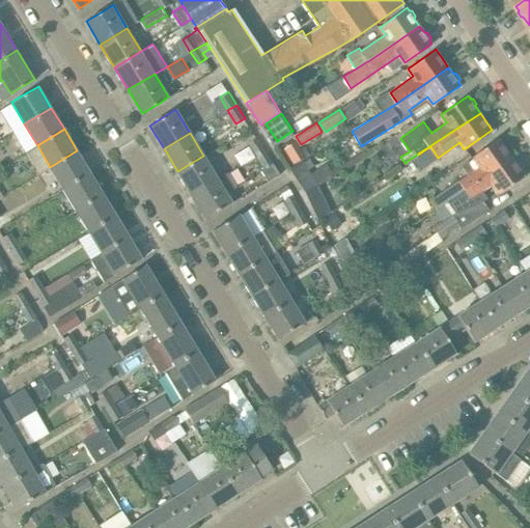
[(249,142),(256,155),(266,149),(258,137),(249,142)]
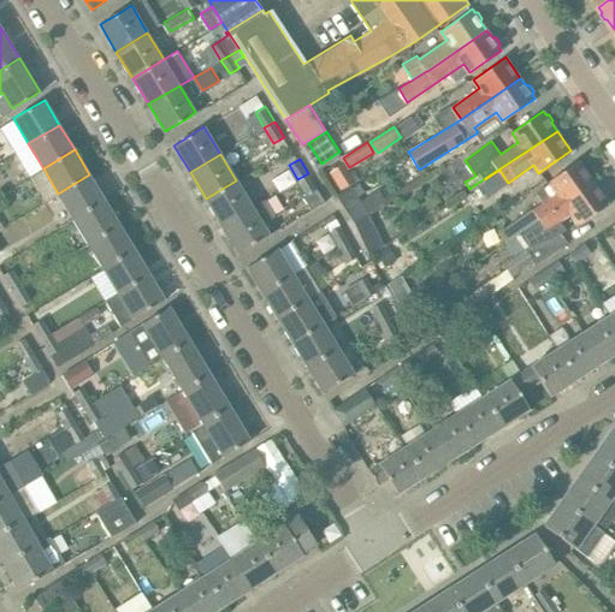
[(593,183),(586,172),(586,167),(584,164),(580,164),(578,160),(534,190),(542,201),(500,230),(508,242),(520,233),(540,220),(593,183)]
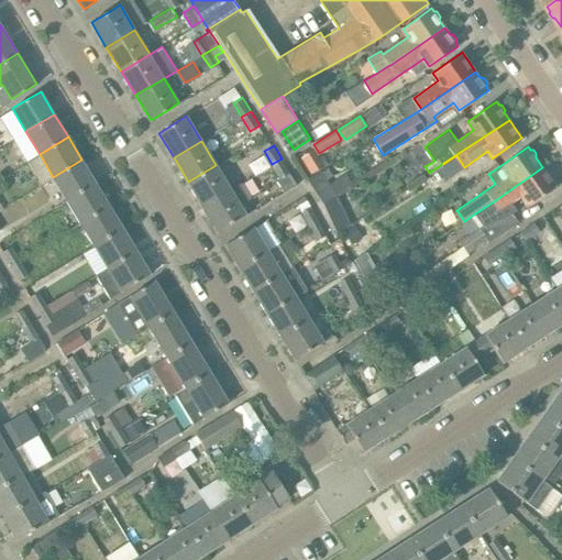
[(315,150),(302,157),(312,173),(323,165),(315,150)]
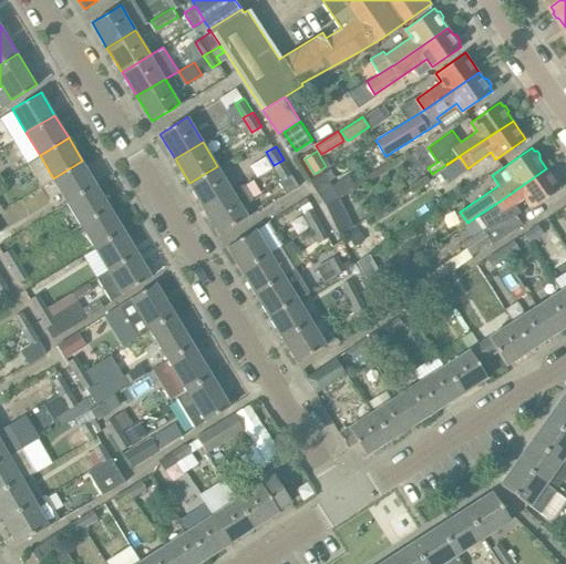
[(299,185),(284,160),(274,165),(283,180),(280,181),(287,193),(299,185)]
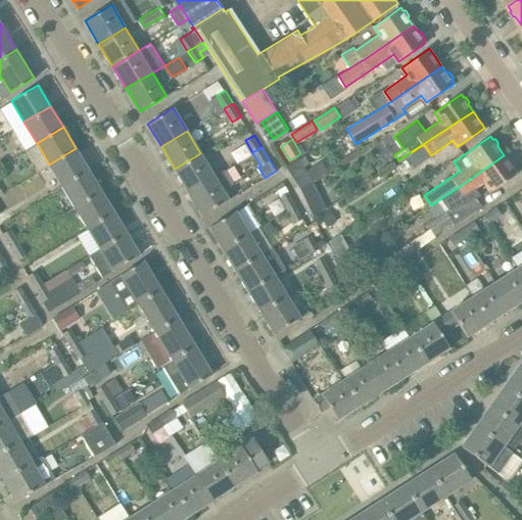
[(89,169),(76,148),(49,164),(62,185),(89,169)]
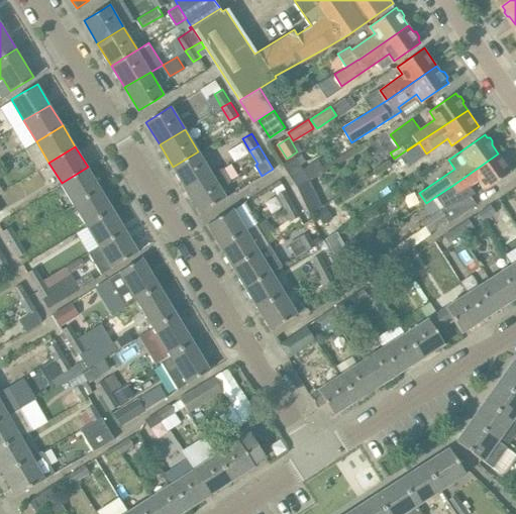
[(173,167),(186,189),(212,174),(198,151),(173,167)]
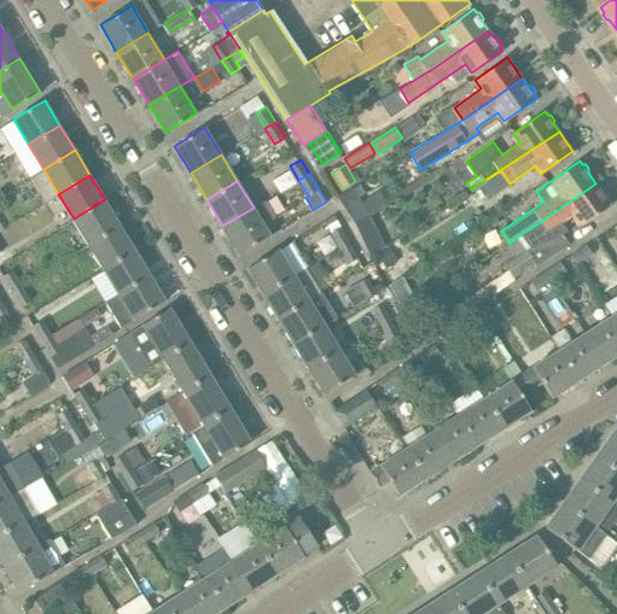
[(522,234),(531,247),(569,231),(562,221),(572,214),(581,226),(611,204),(610,203),(611,198),(606,193),(603,193),(595,183),(542,221),(522,234)]
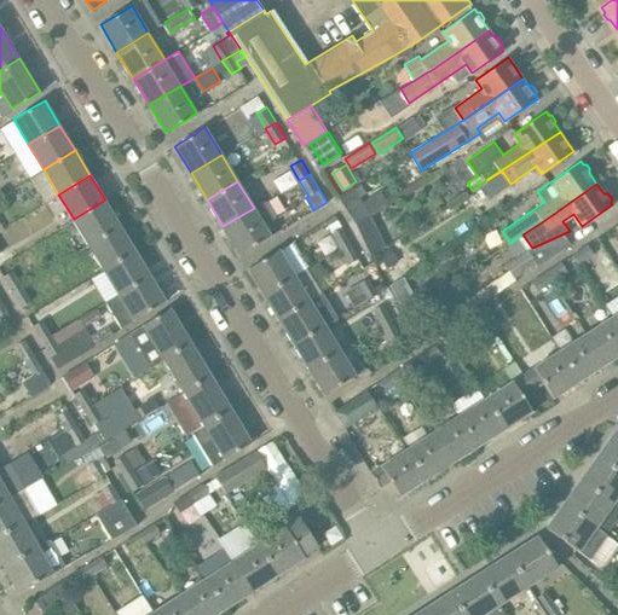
[(354,186),(339,196),(356,221),(370,212),(354,186)]
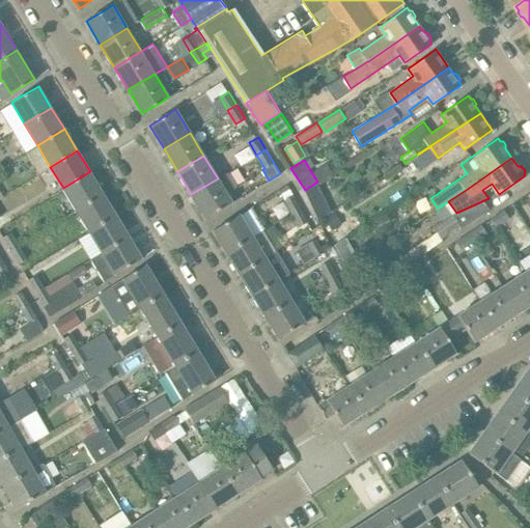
[(414,177),(407,164),(390,172),(388,173),(395,187),(414,177)]
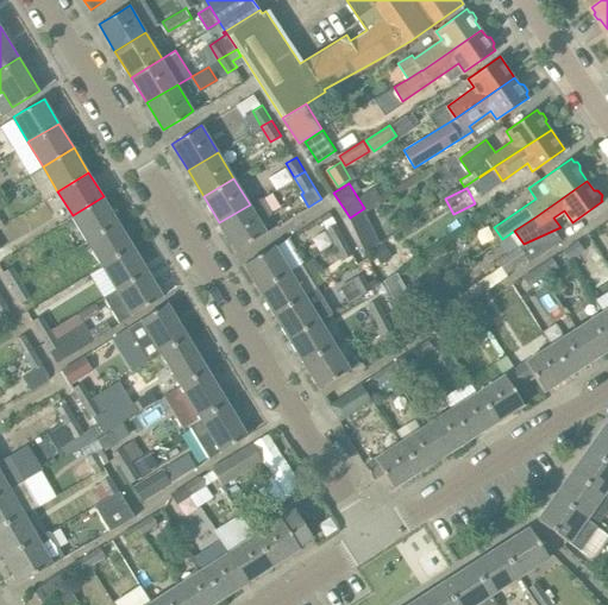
[(75,247),(87,240),(118,221),(104,196),(73,215),(61,222),(75,247)]
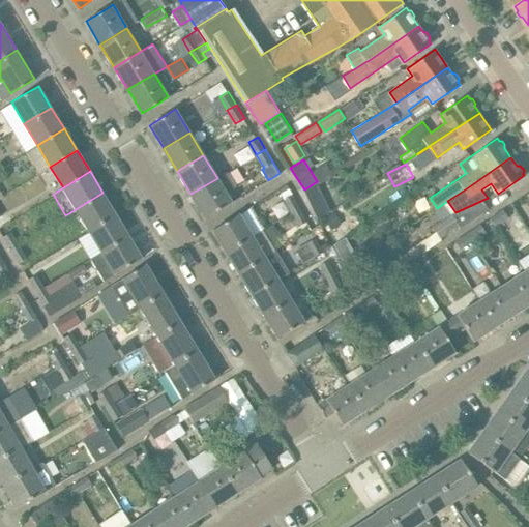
[(218,178),(217,178),(190,194),(205,217),(231,202),(225,192),(237,184),(229,171),(218,178)]
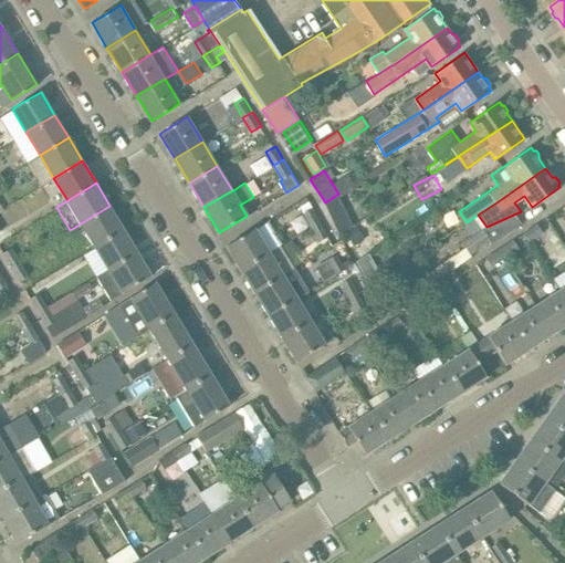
[(338,194),(325,202),(338,232),(353,225),(339,195),(338,194)]
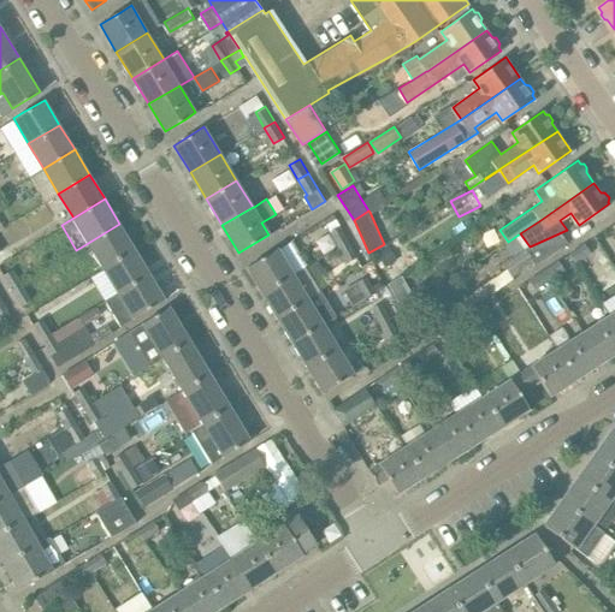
[(17,219),(9,224),(0,227),(0,261),(13,254),(9,245),(27,235),(17,219)]
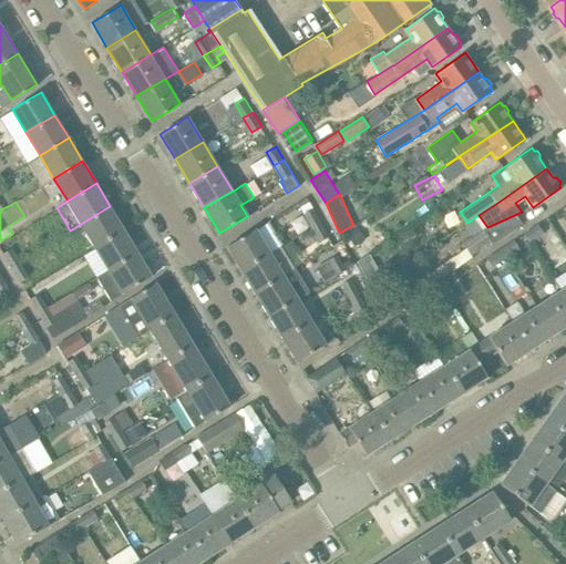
[(110,206),(81,224),(95,246),(124,229),(110,206)]
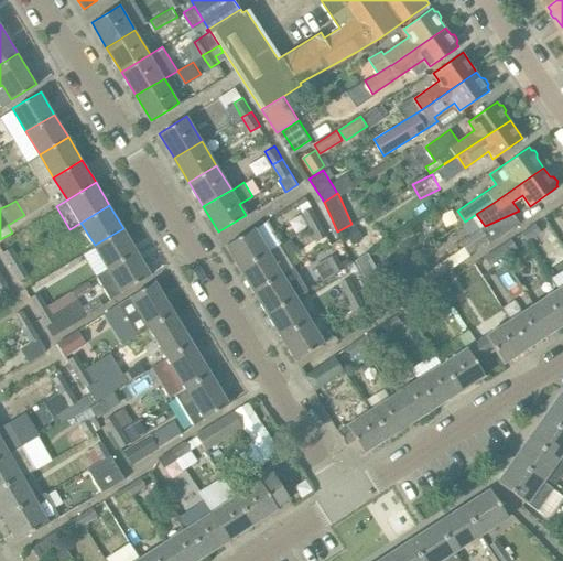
[(320,219),(312,206),(302,211),(310,226),(320,219)]
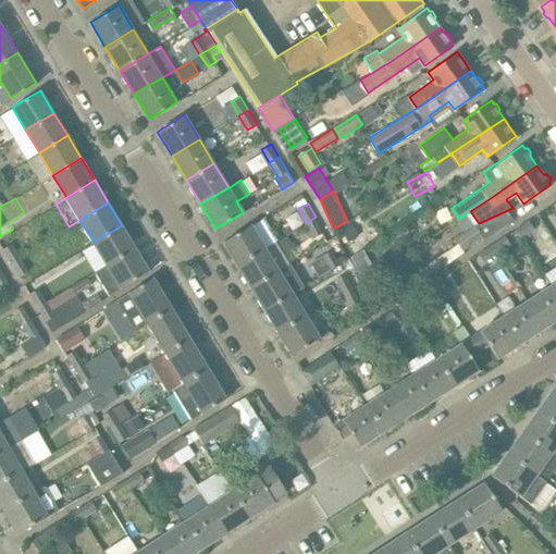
[(323,231),(316,217),(306,223),(313,236),(323,231)]
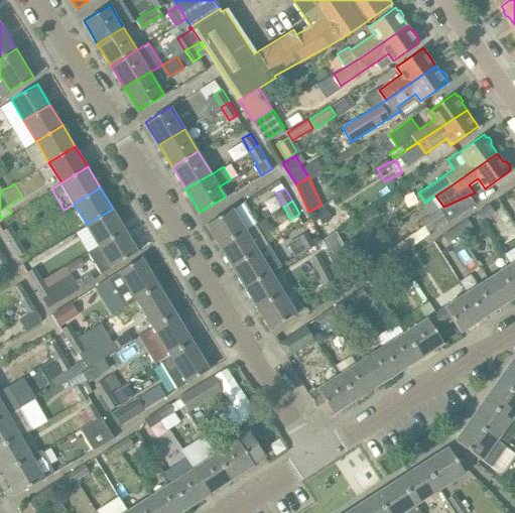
[(490,204),(478,211),(483,219),(494,212),(490,204)]
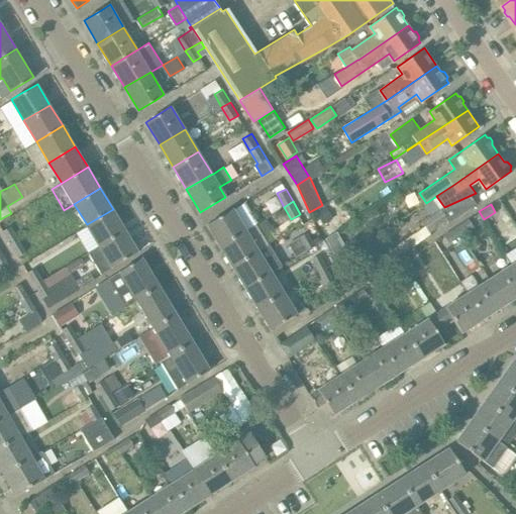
[(323,207),(317,211),(323,223),(331,219),(323,207)]
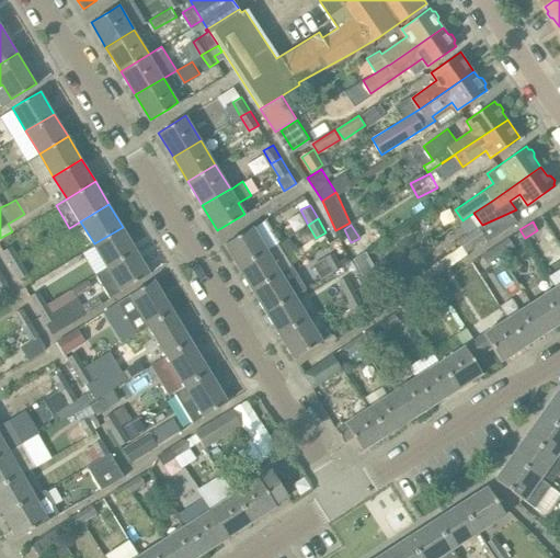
[(225,243),(239,266),(266,249),(253,226),(225,243)]
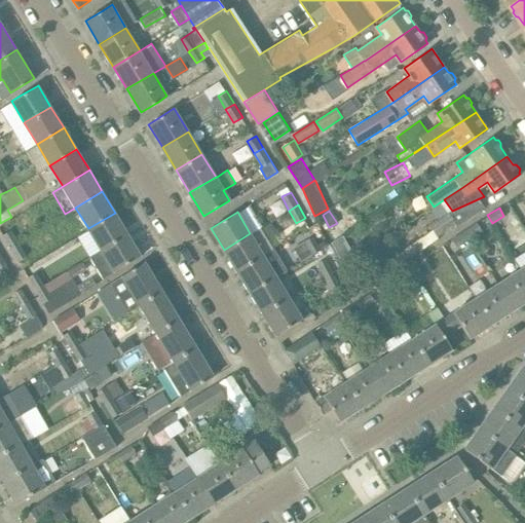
[(101,250),(127,233),(115,213),(88,228),(101,250)]
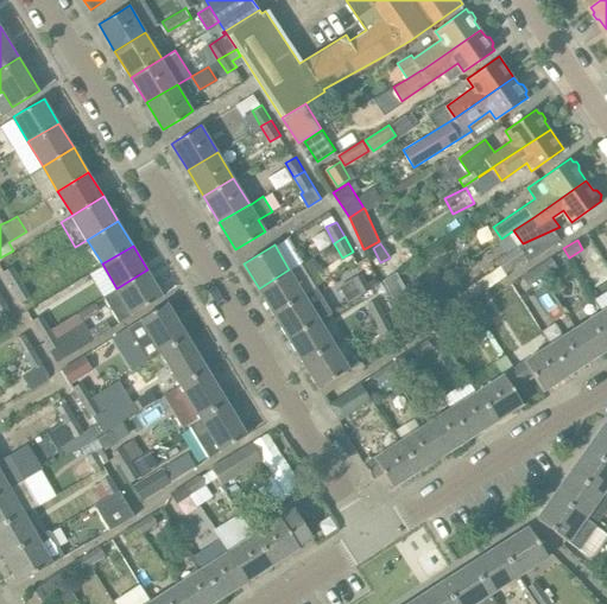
[(551,255),(537,265),(544,275),(558,266),(551,255)]
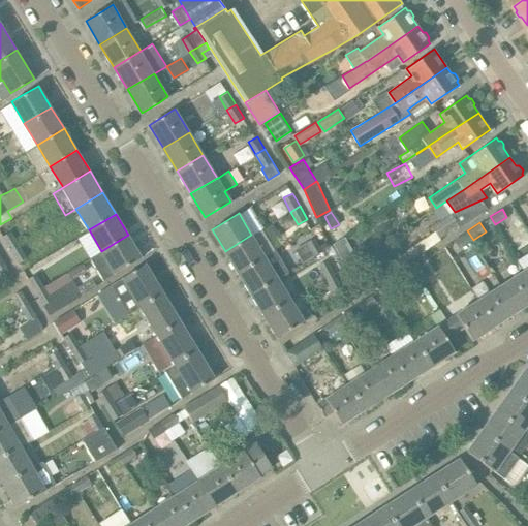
[(265,256),(275,250),(262,228),(251,235),(225,251),(238,272),(265,256)]
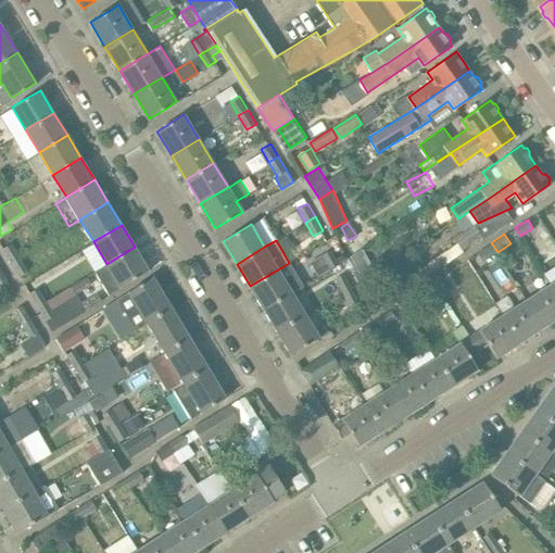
[(11,261),(20,255),(12,242),(3,248),(11,261)]
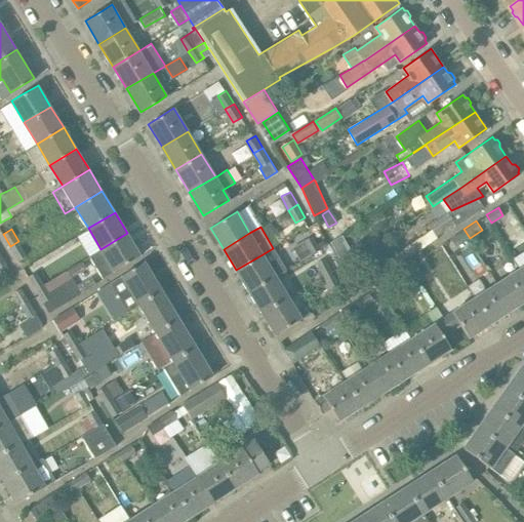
[(457,246),(470,238),(464,229),(451,237),(457,246)]
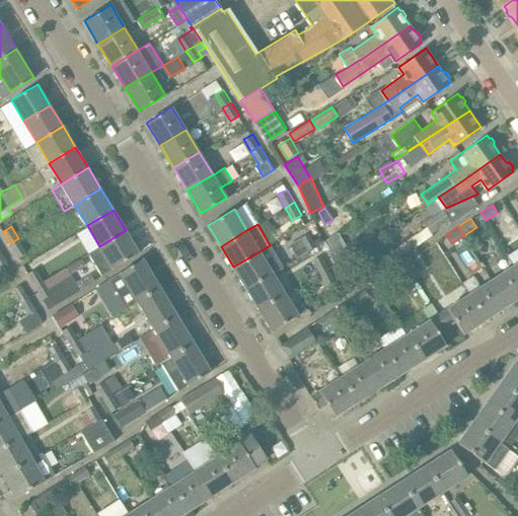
[(126,230),(99,246),(89,252),(102,274),(139,251),(126,230)]
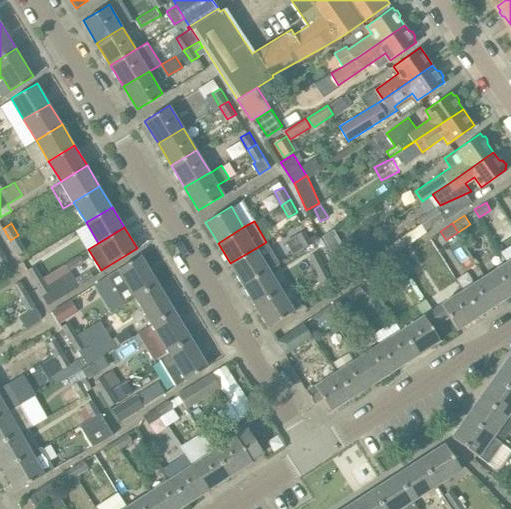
[(334,228),(322,234),(326,241),(338,235),(334,228)]
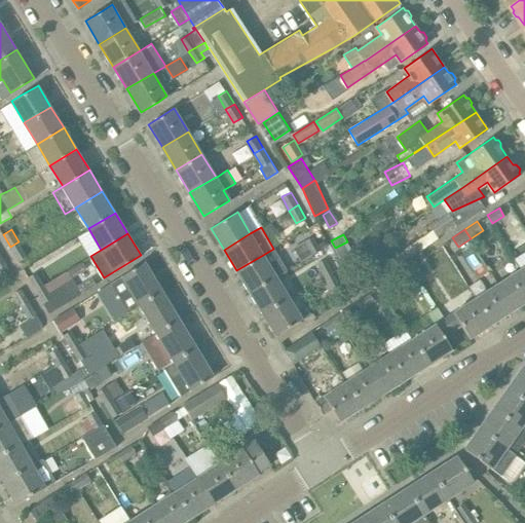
[(313,253),(322,248),(313,235),(305,239),(313,253)]
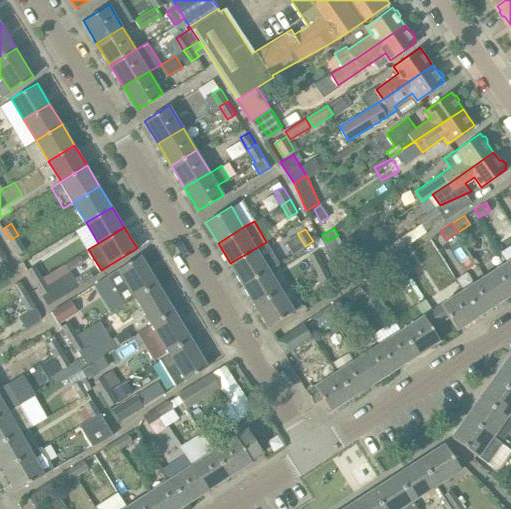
[(18,253),(26,248),(18,235),(10,240),(18,253)]
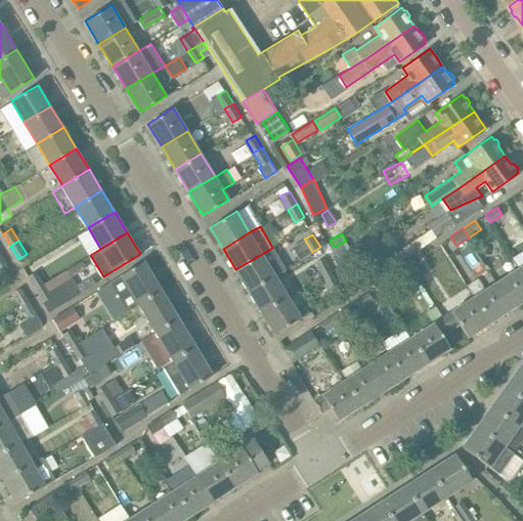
[(311,253),(323,274),(339,265),(328,243),(311,253)]
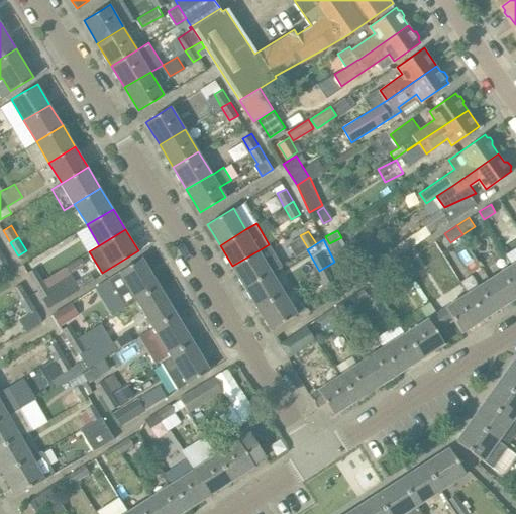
[(259,250),(232,266),(245,287),(283,264),(271,243),(259,250)]
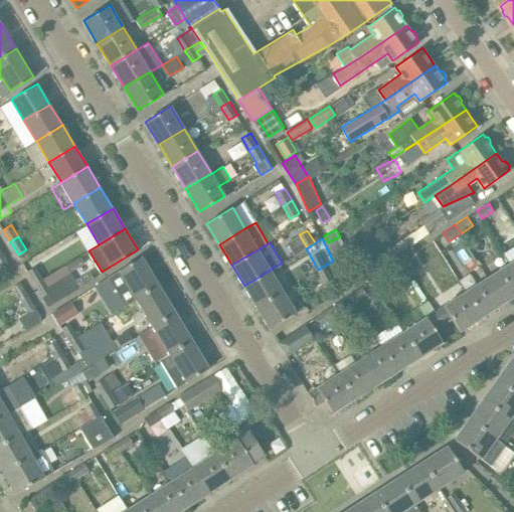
[(419,248),(424,257),(435,250),(430,242),(419,248)]
